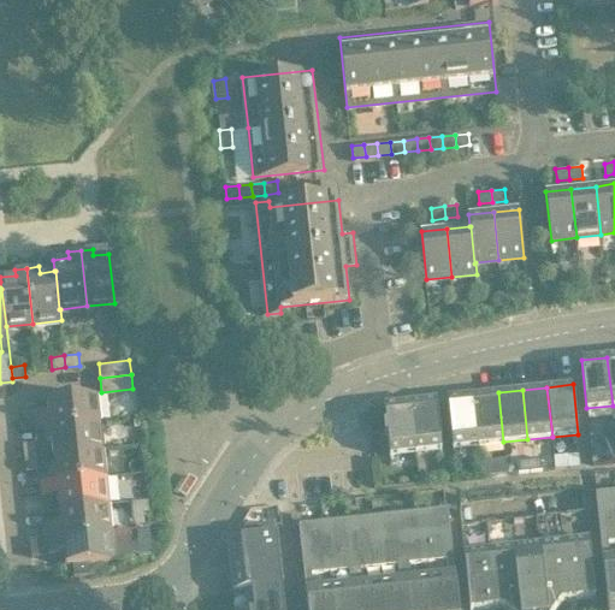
[(35,427),(45,426),(100,420),(98,392),(48,397),(49,414),(45,414),(45,412),(33,414),(35,427)]
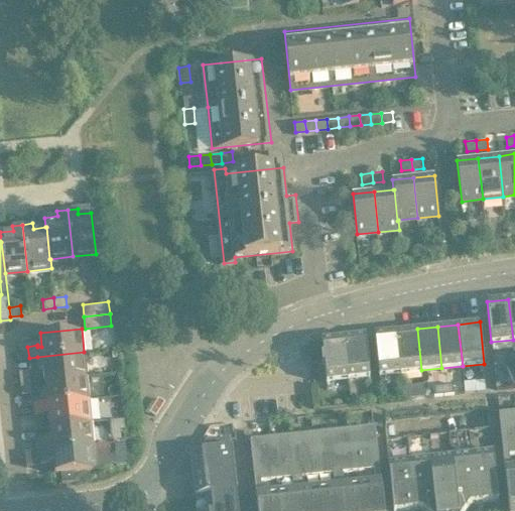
[(397,332),(401,373),(421,370),(417,329),(397,332)]
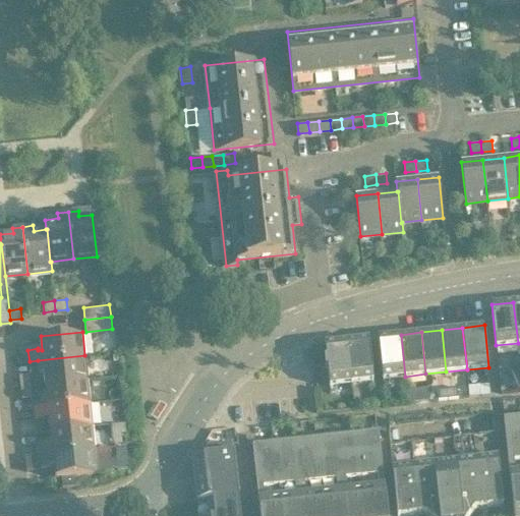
[(405,377),(401,335),(379,337),(384,379),(405,377)]
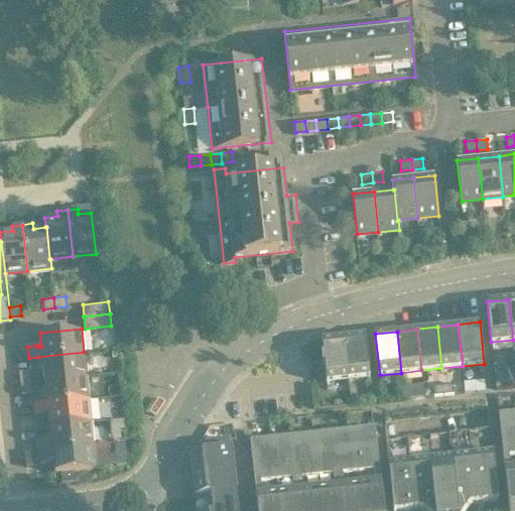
[(365,335),(344,338),(349,378),(370,376),(365,335)]
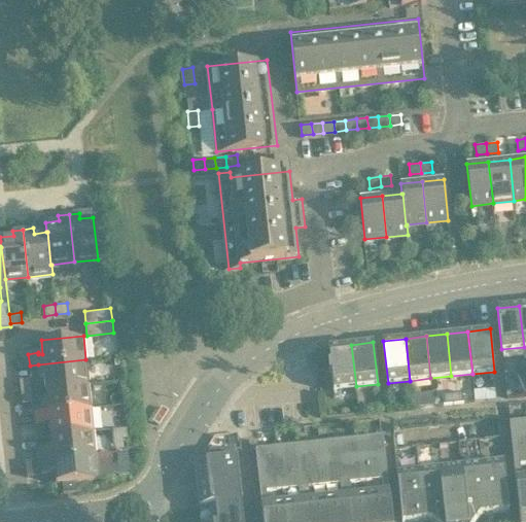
[(334,389),(356,386),(351,345),(329,347),(334,389)]
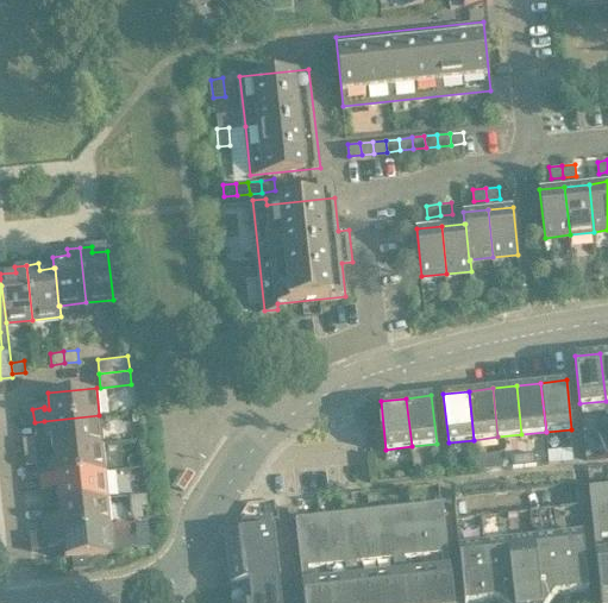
[(44,421),(45,433),(51,433),(54,447),(102,441),(99,415),(44,421)]
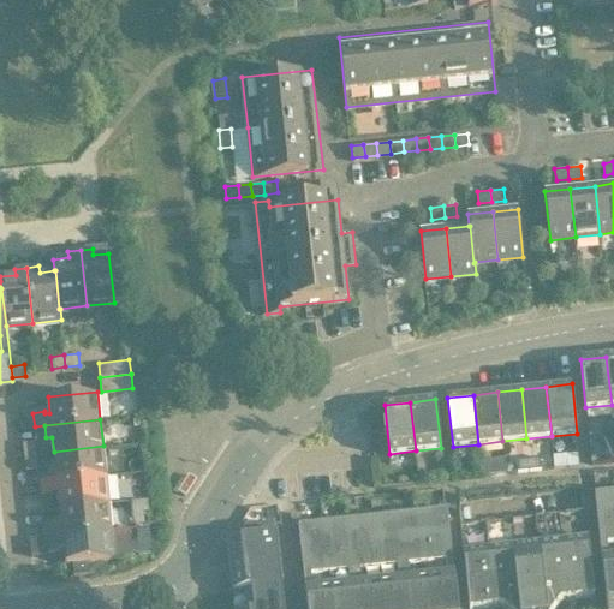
[(25,454),(36,453),(35,440),(24,441),(25,454)]
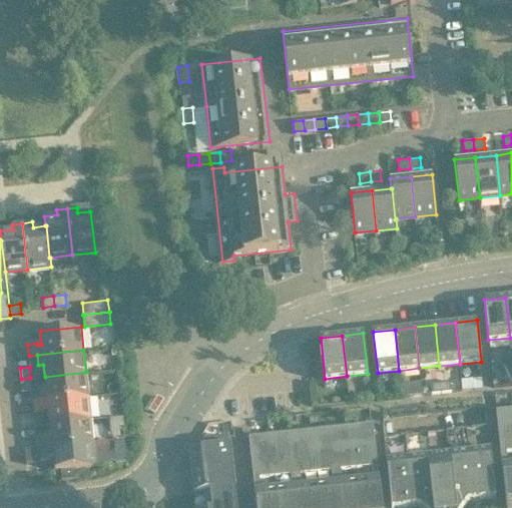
[(41,390),(42,400),(88,395),(86,372),(45,377),(46,390),(41,390)]
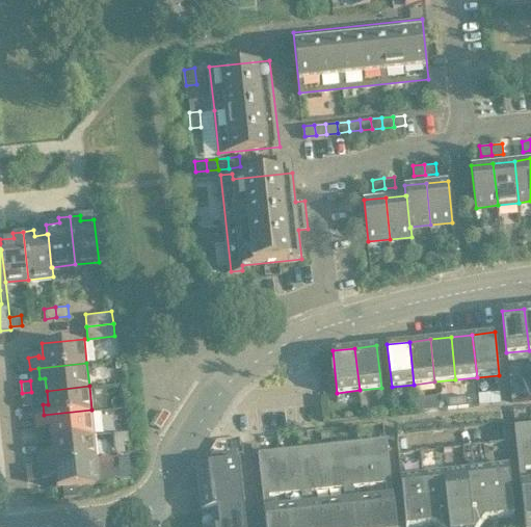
[(33,404),(31,392),(22,393),(23,405),(33,404)]
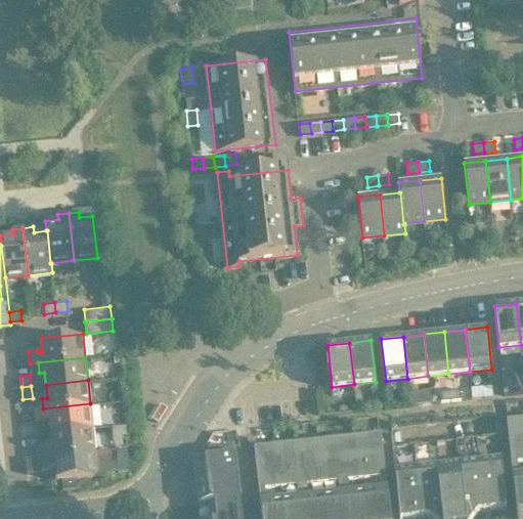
[(430,388),(409,390),(410,402),(431,400),(430,388)]
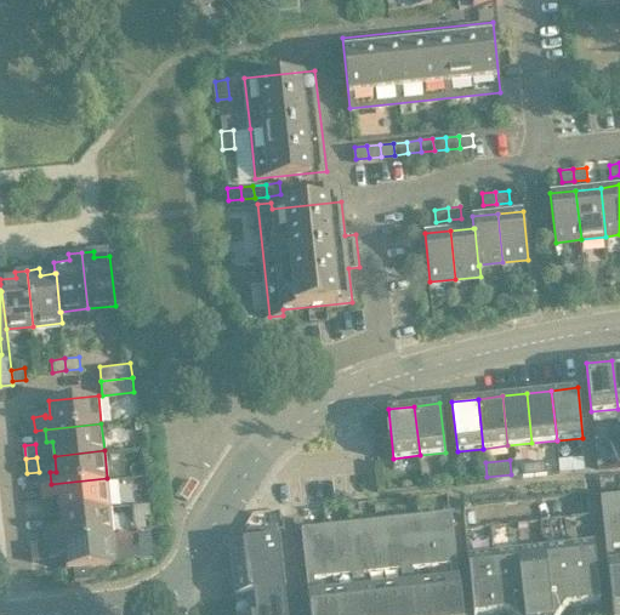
[(546,460),(534,461),(535,472),(547,471),(546,460)]
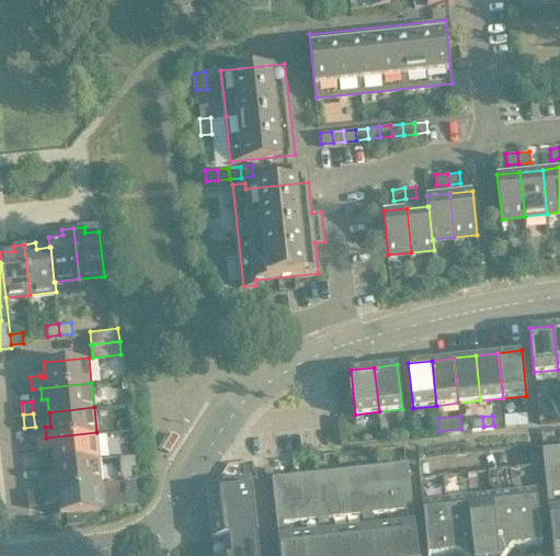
[(483,427),(482,417),(471,419),(472,428),(483,427)]
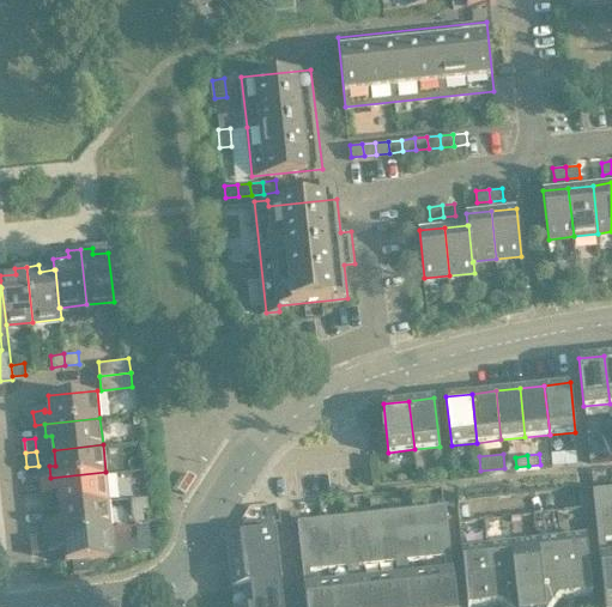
[(58,490),(60,504),(109,499),(105,472),(50,478),(40,479),(41,492),(53,491),(53,490),(58,490)]
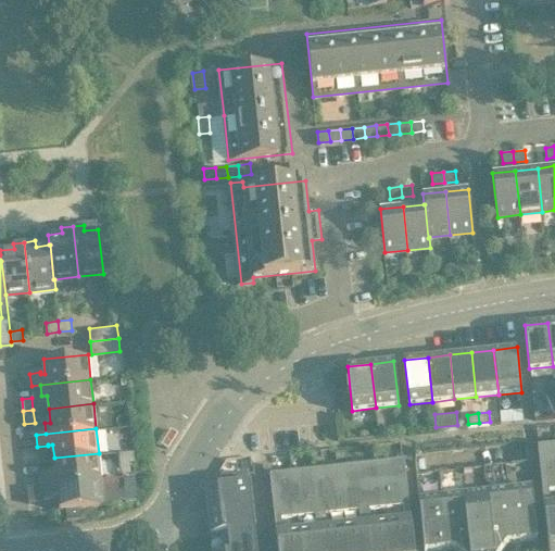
[(554,442),(538,445),(540,461),(547,537),(549,550),(554,550),(554,442)]
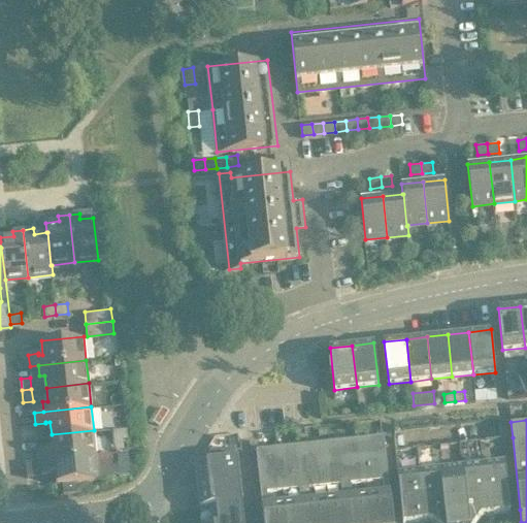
[(96,454),(94,430),(52,434),(53,448),(48,449),(48,447),(38,448),(39,459),(96,454)]
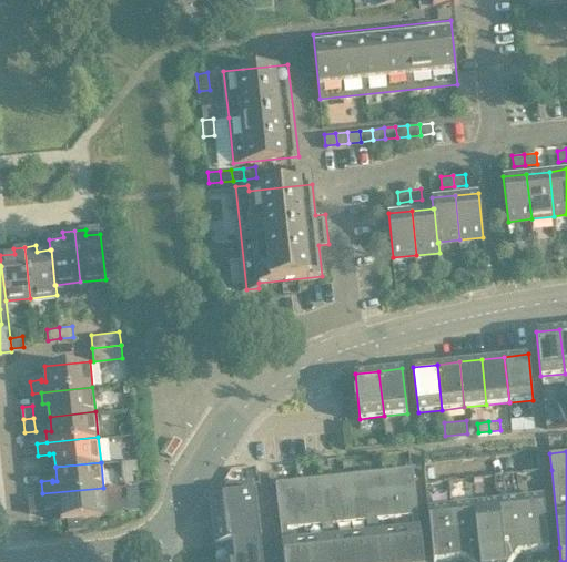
[(413,468),(367,473),(376,561),(423,561),(415,484),(413,468)]
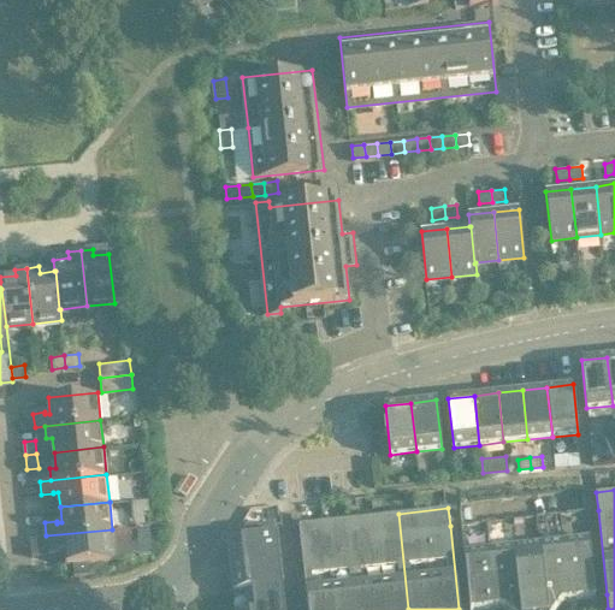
[(553,609),(562,599),(607,594),(598,510),(450,526),(459,609),(466,609),(504,606),(509,609),(553,609)]
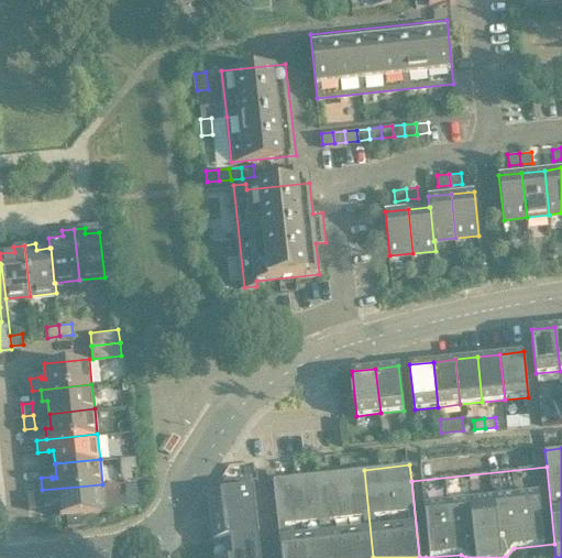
[(282,557),(273,479),(275,479),(274,469),(266,470),(267,478),(252,480),(252,479),(223,481),(224,491),(208,493),(213,539),(215,539),(216,557),(282,557)]
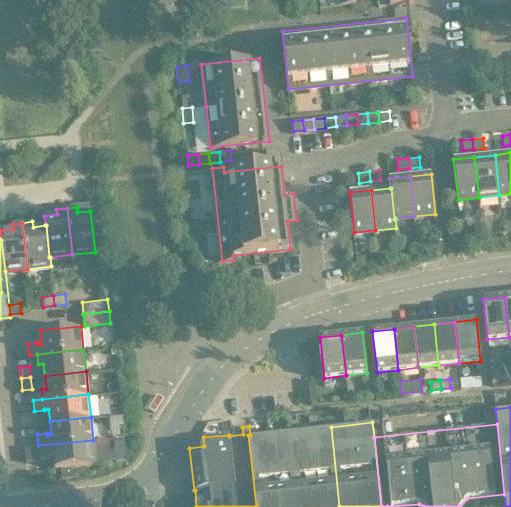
[(298,506),(339,506),(331,427),(290,431),(298,506)]
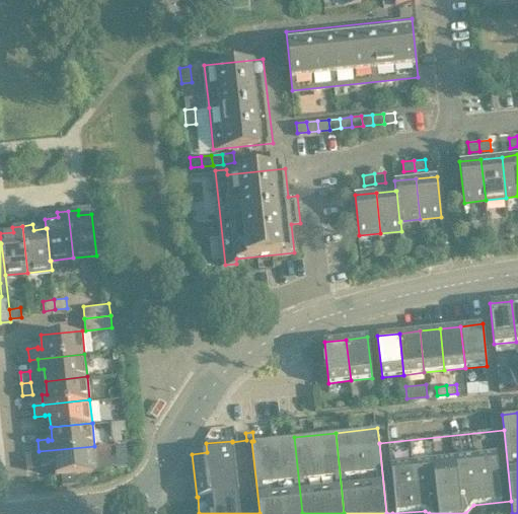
[(302,513),(294,437),(253,441),(251,441),(260,513),(302,513)]
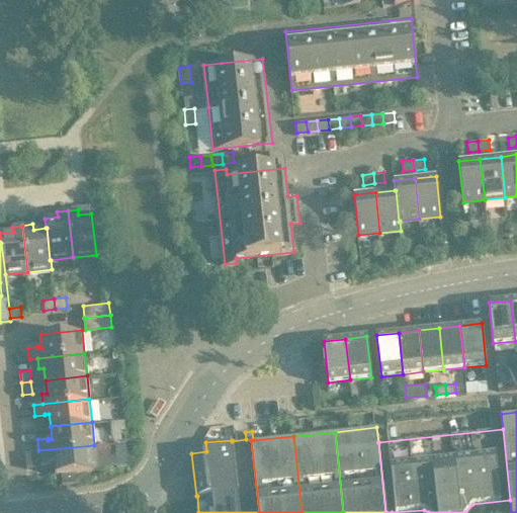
[(97,468),(94,445),(38,450),(25,452),(27,466),(41,464),(40,462),(50,461),(50,459),(54,459),(55,473),(62,473),(75,471),(97,468)]
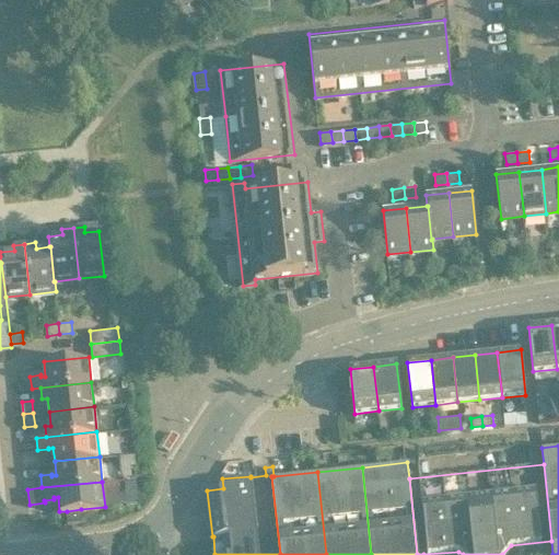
[(82,520),(81,509),(67,511),(68,521),(82,520)]
